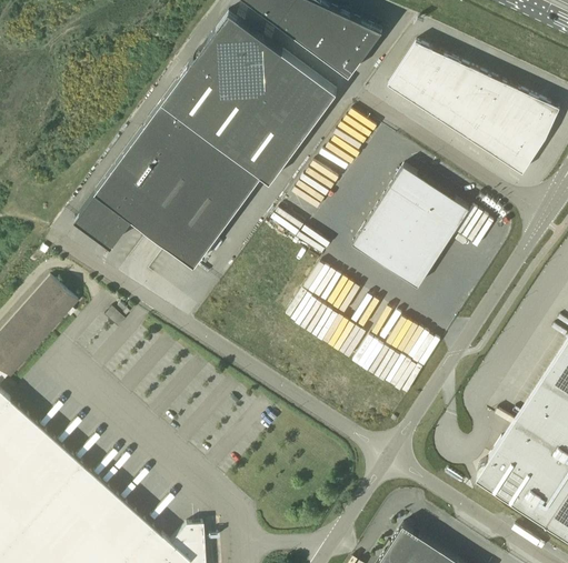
[(382,31),(329,7),(320,0),(245,0),(295,37),(348,77),(361,60),(361,59),(382,31)]
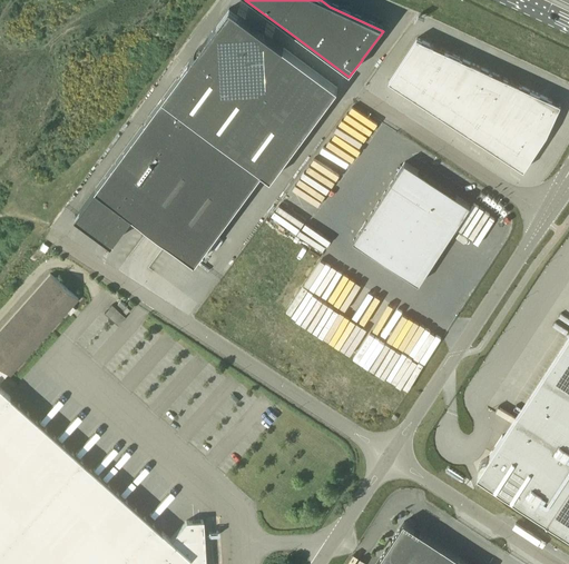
[(228,13),(206,43),(162,104),(261,177),(270,184),(336,94),(228,13)]
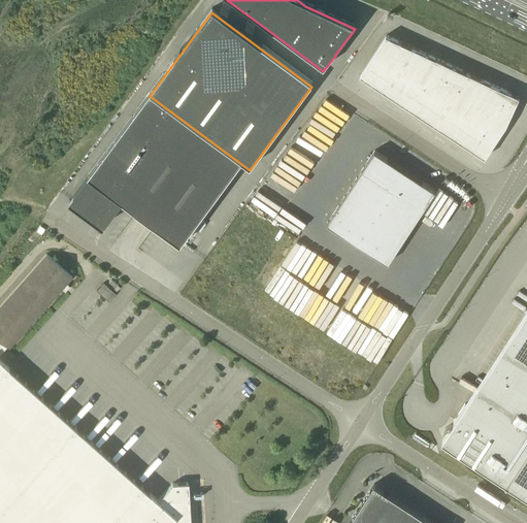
[(398,75),(413,53),(386,40),(373,59),(398,75)]
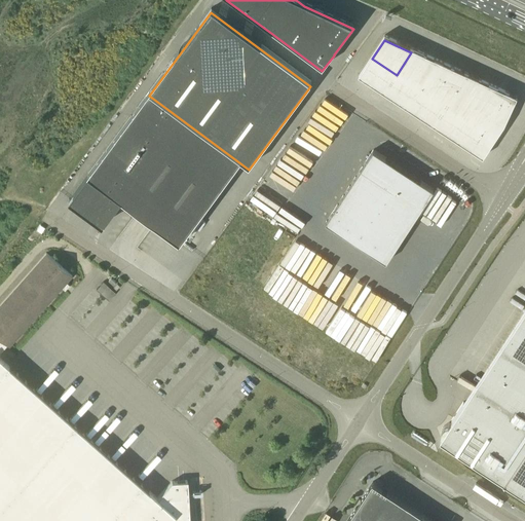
[(411,52),(397,75),(421,90),(439,65),(411,52)]
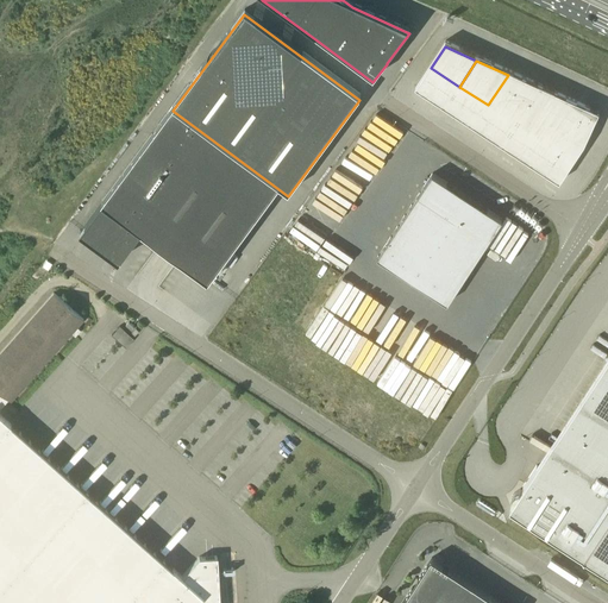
[(431,68),(414,92),(444,111),(459,87),(431,68)]
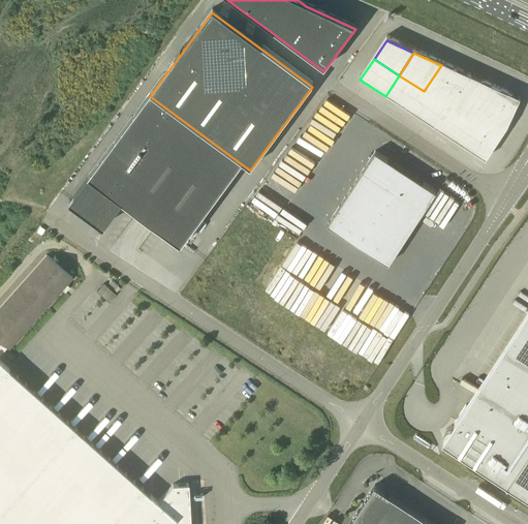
[(468,78),(441,65),(424,91),(448,108),(468,78)]
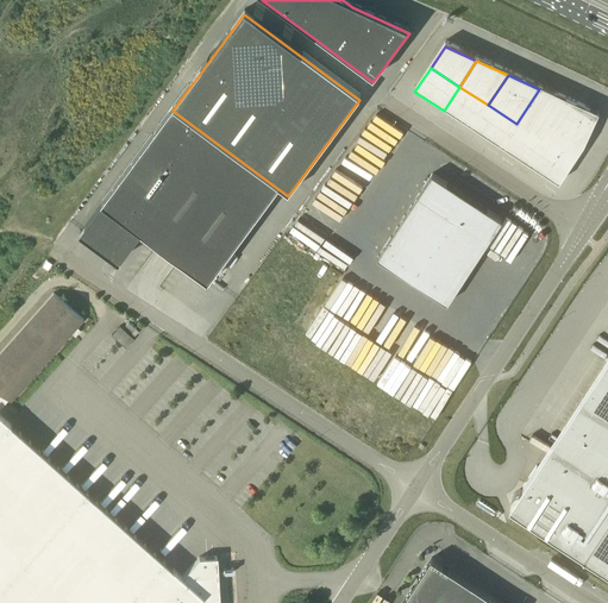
[(472,130),(488,105),(459,87),(444,111),(472,130)]
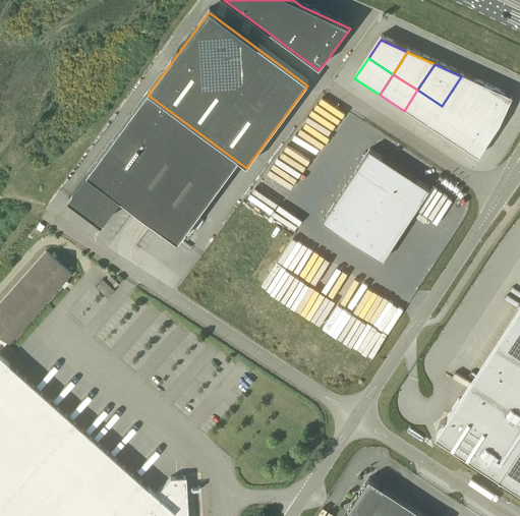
[(442,106),(466,122),(487,90),(461,76),(442,106)]
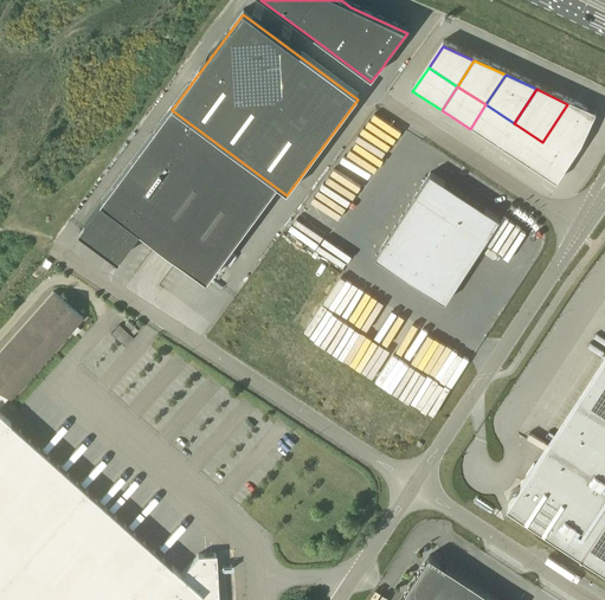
[(514,123),(486,104),(470,129),(499,148),(514,123)]
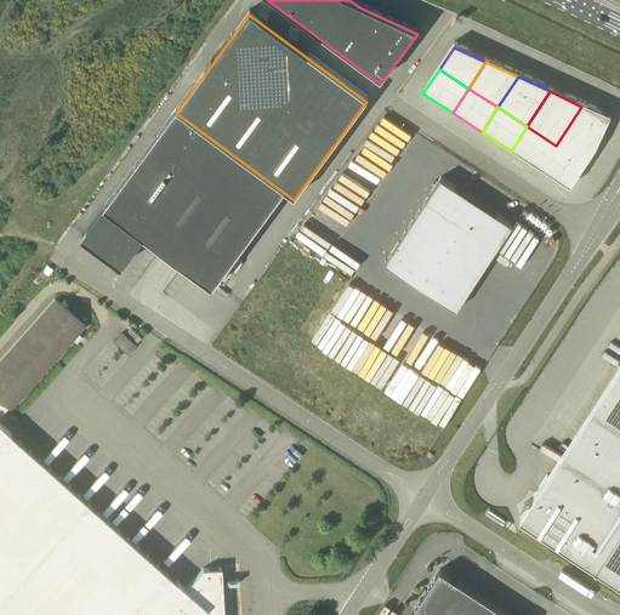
[(610,119),(581,107),(556,146),(586,165),(595,153),(610,119)]
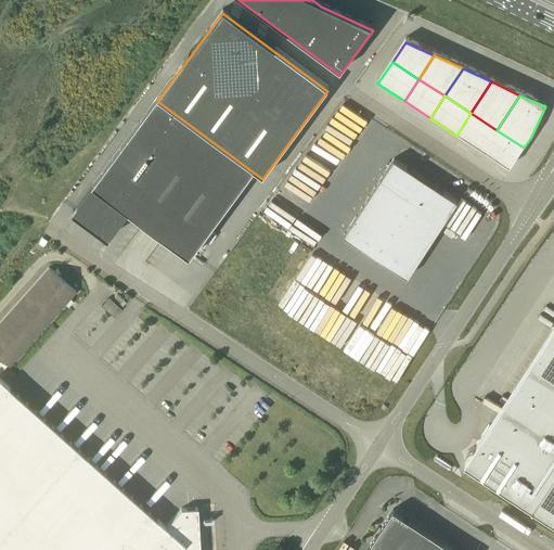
[(189,260),(254,173),(157,101),(73,216),(108,243),(128,216),(189,260)]
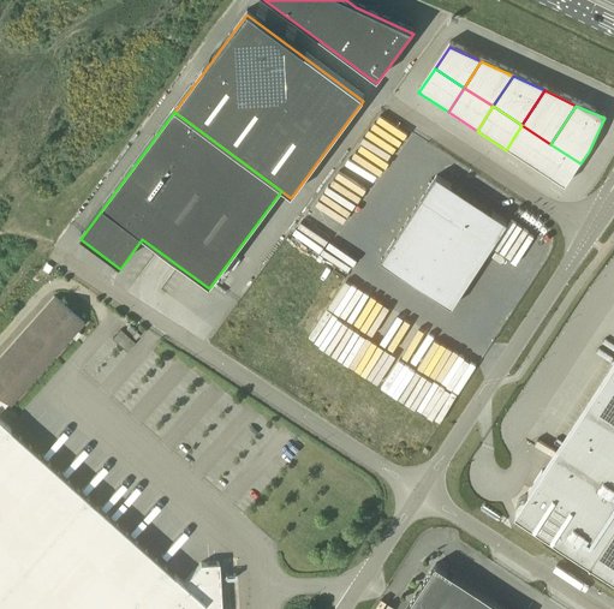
[(550,144),(522,125),(506,150),(535,169),(550,144)]
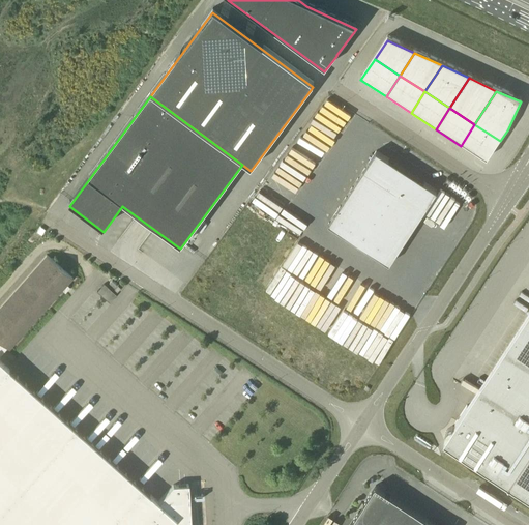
[(486,163),(500,141),(474,124),(461,146),(486,163)]
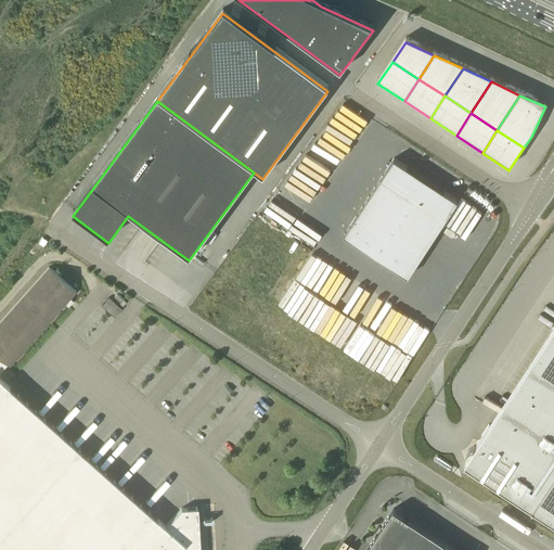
[(442,197),(411,176),(407,174),(407,173),(393,163),(343,240),(407,282),(456,205),(443,196),(442,197)]
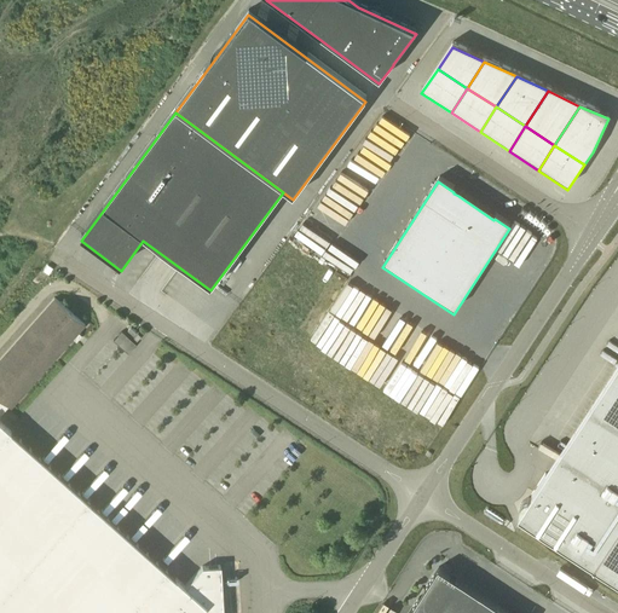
[(221,612),(219,571),(201,572),(184,591),(0,427),(0,418),(7,411),(10,414),(84,330),(53,302),(0,362),(0,612),(221,612)]
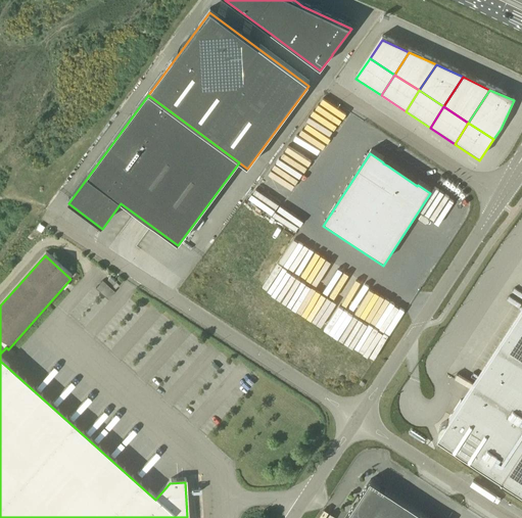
[(107,303),(115,296),(103,284),(95,291),(107,303)]
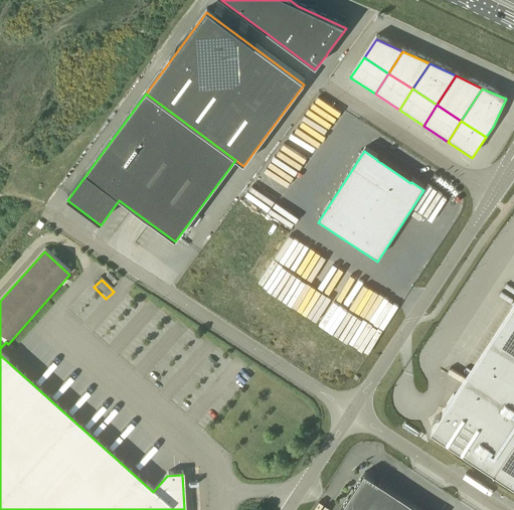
[(513,305),(453,398),(442,415),(442,416),(455,426),(445,441),(445,442),(513,487),(513,305)]
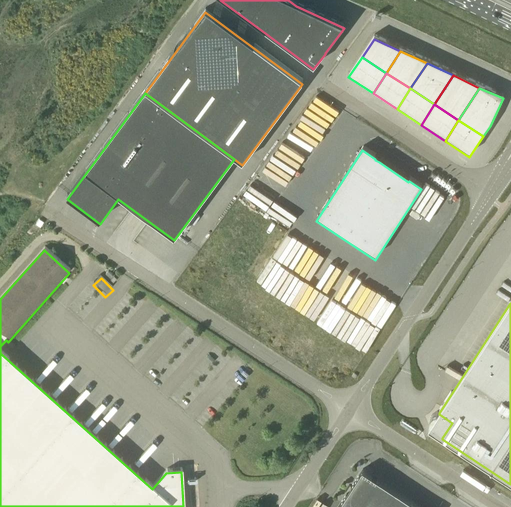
[(438,416),(437,416),(436,416),(435,417),(434,417),(433,417),(433,418),(432,418),(431,419),(430,420),(430,421),(429,421),(429,422),(429,423),(428,423),(428,424),(428,425),(428,426),(428,427),(428,428),(429,428),(429,429),(429,430),(430,430),(430,431),(431,432),(432,432),(432,433),(433,433),(433,434),(434,434),(435,434),(436,434),(436,435),(437,435),(438,435),(439,434),(440,434),(441,434),(442,434),(442,433),(443,433),(443,432),(444,432),(444,431),(445,431),(445,430),(446,429),(446,428),(446,427),(446,426),(446,425),(446,424),(446,423),(446,422),(445,421),(445,420),(444,420),(444,419),(443,419),(443,418),(442,418),(441,417),(440,417),(439,417),(439,416),(438,416)]
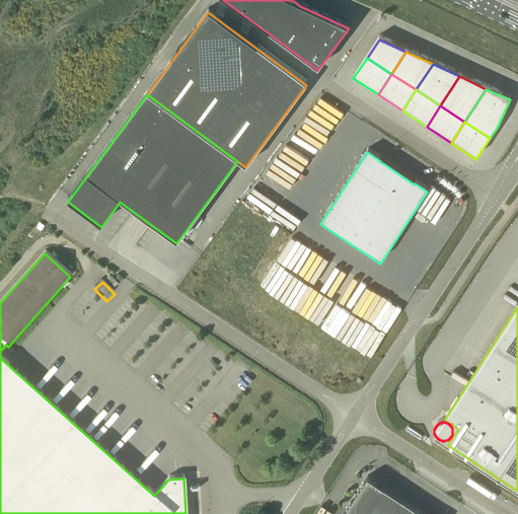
[(418,513),(367,481),(345,513),(418,513)]
